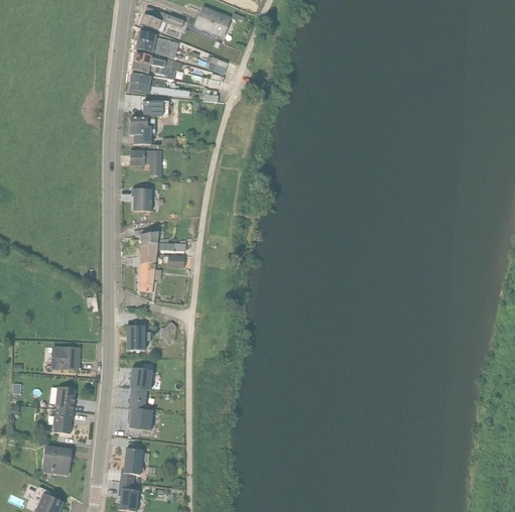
[(231,17),(231,16),(202,5),(195,25),(223,37),(231,17)]
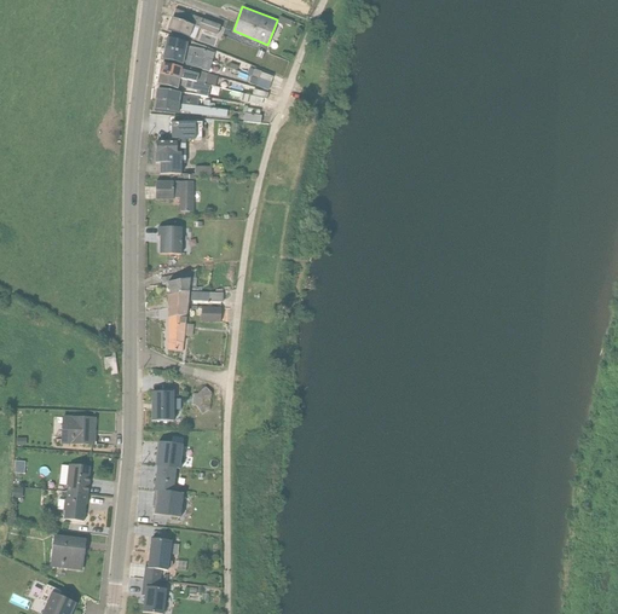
[(194,24),(192,24),(198,27),(202,17),(175,7),(172,16),(194,24)]
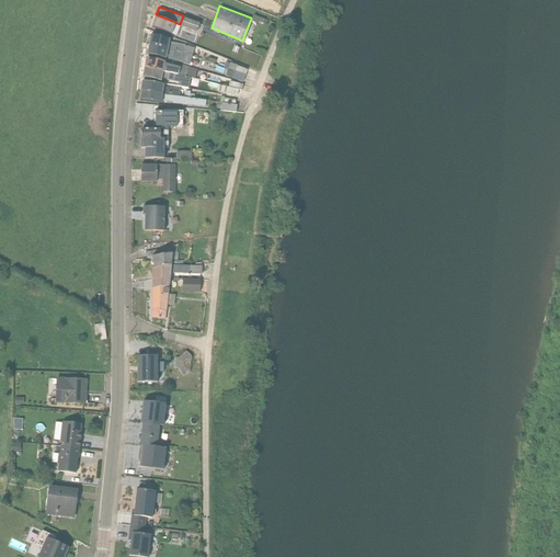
[(175,22),(156,14),(151,25),(171,33),(174,22),(175,22)]
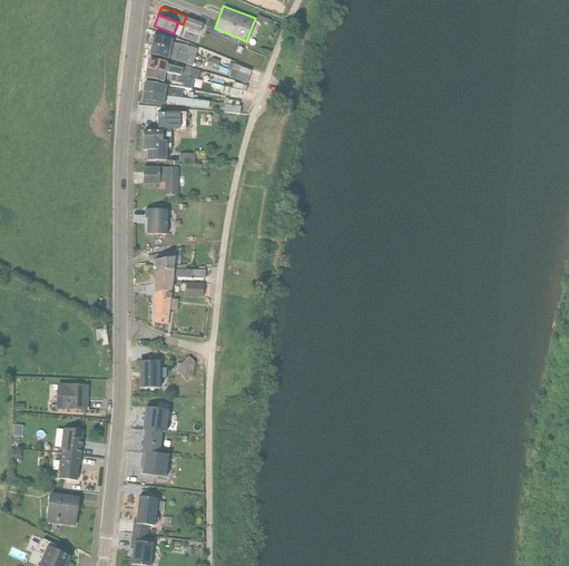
[(186,16),(183,25),(199,30),(203,21),(186,16)]
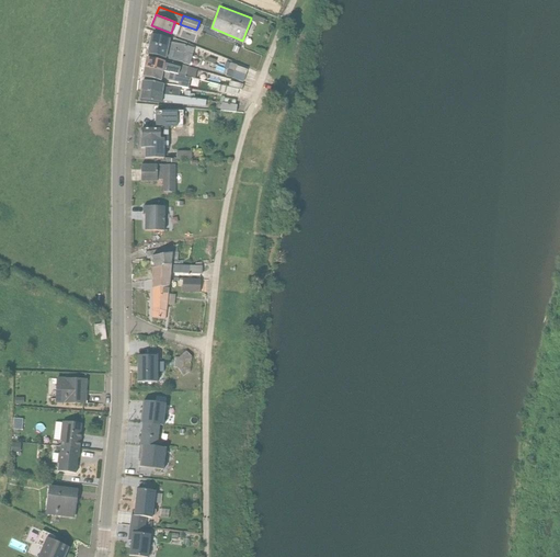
[(148,43),(168,47),(169,40),(170,37),(150,33),(148,43)]
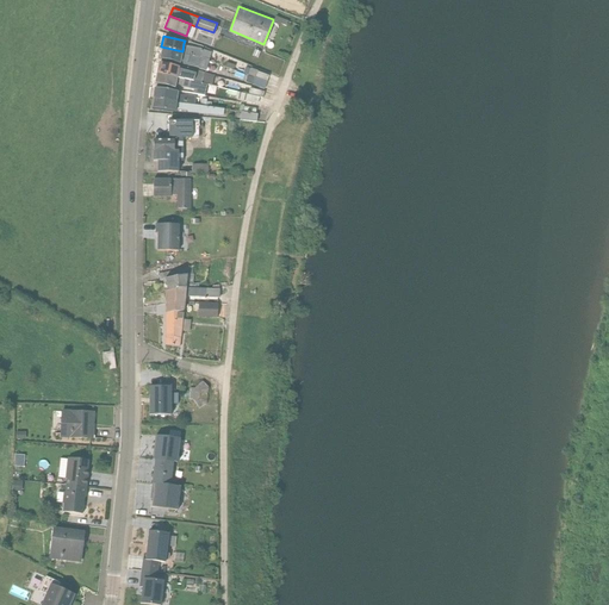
[(184,43),(182,51),(190,52),(199,55),(205,57),(209,58),(211,50),(202,47),(184,43)]
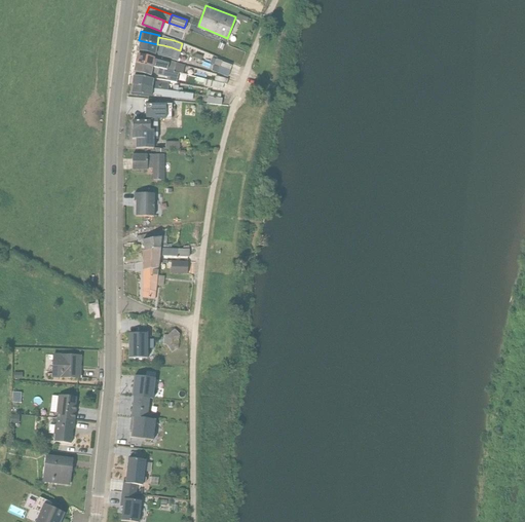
[(157,44),(139,40),(138,49),(155,53),(156,50),(157,44)]
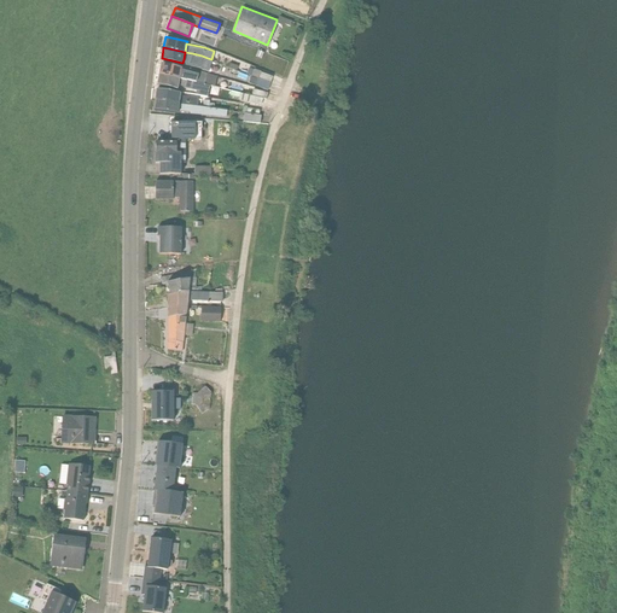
[(185,52),(184,59),(191,62),(197,63),(203,64),(204,63),(208,63),(208,58),(202,56),(192,53),(185,52)]
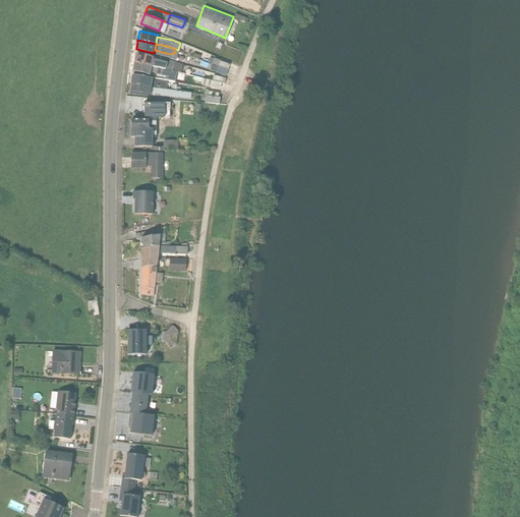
[(133,61),(151,65),(153,57),(153,56),(135,52),(133,61)]
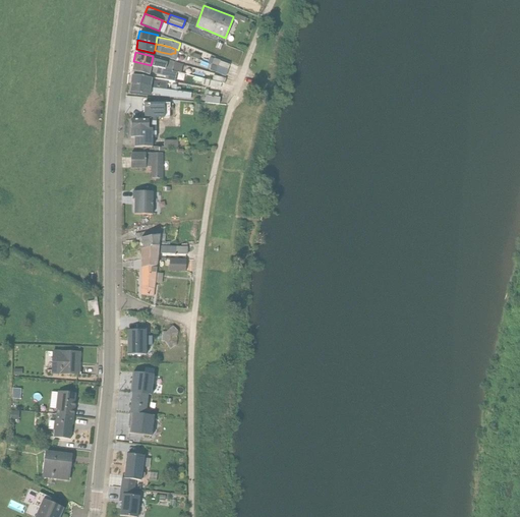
[(212,62),(228,68),(230,63),(220,59),(220,58),(204,53),(203,58),(212,62)]
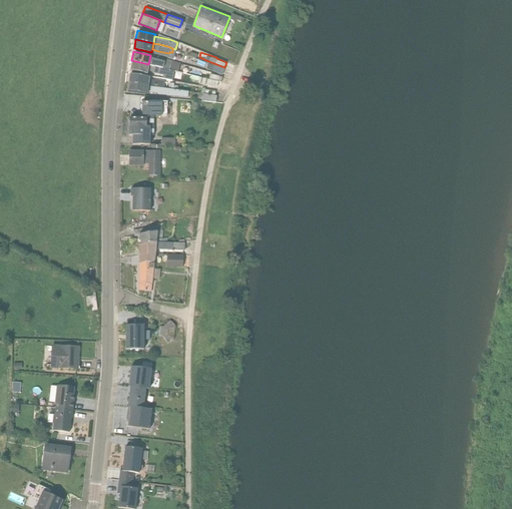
[(150,55),(150,56),(164,60),(162,67),(174,69),(186,72),(190,73),(192,67),(179,64),(180,62),(171,59),(164,57),(151,53),(150,55)]
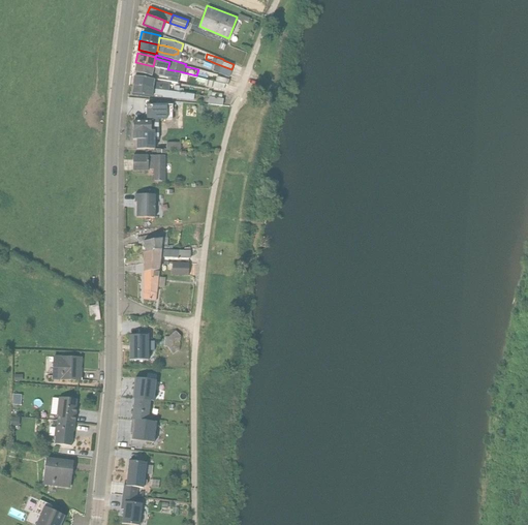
[(155,58),(153,66),(167,69),(169,62),(155,58)]
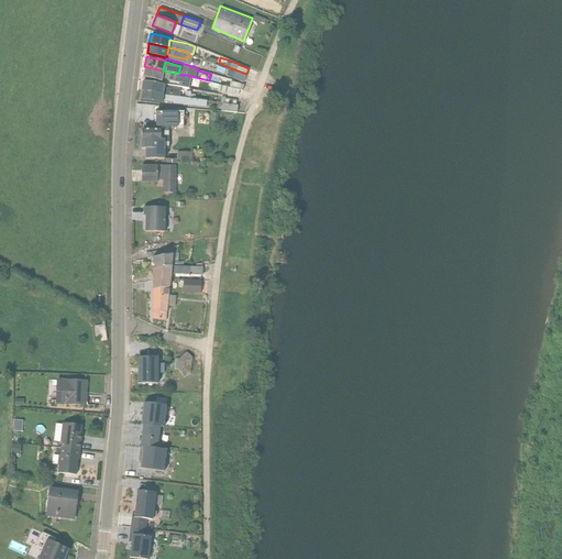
[(163,70),(144,66),(143,76),(162,79),(162,77),(163,70)]
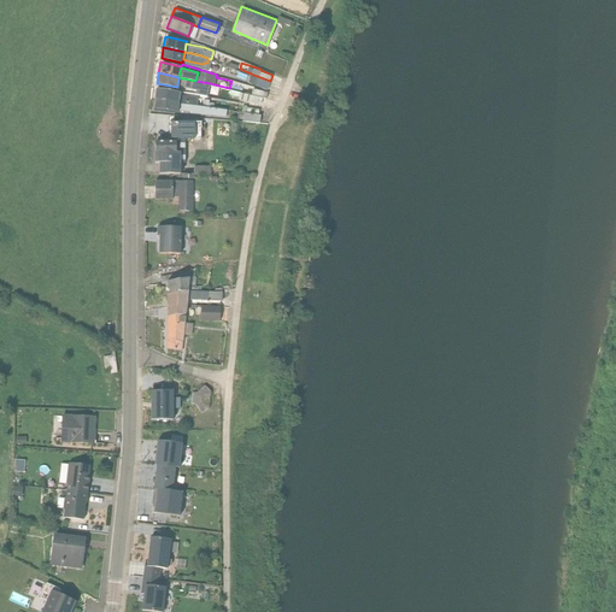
[(270,81),(251,74),(248,81),(268,87),(270,81)]
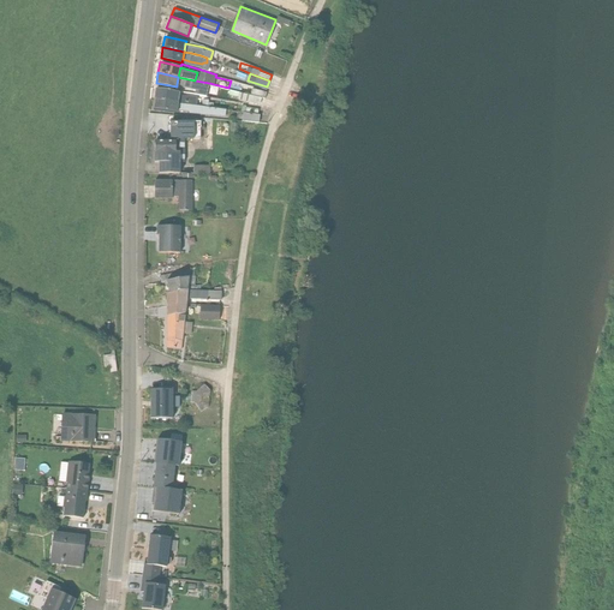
[(178,77),(177,84),(184,85),(196,88),(195,91),(197,93),(207,94),(208,85),(222,89),(224,87),(209,83),(195,81),(178,77)]
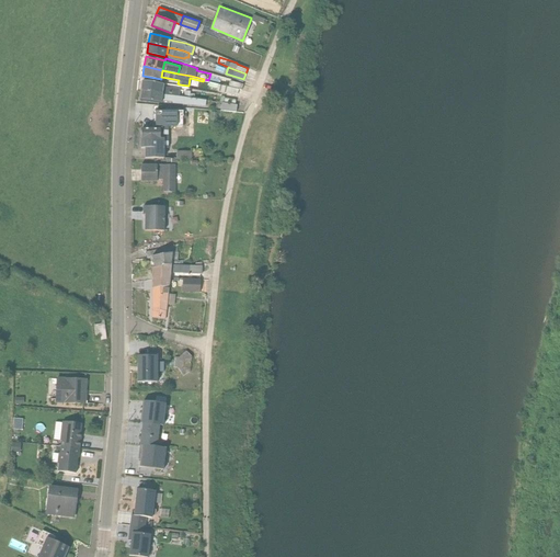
[(219,83),(238,88),(241,88),(243,82),(230,79),(221,77),(219,83)]
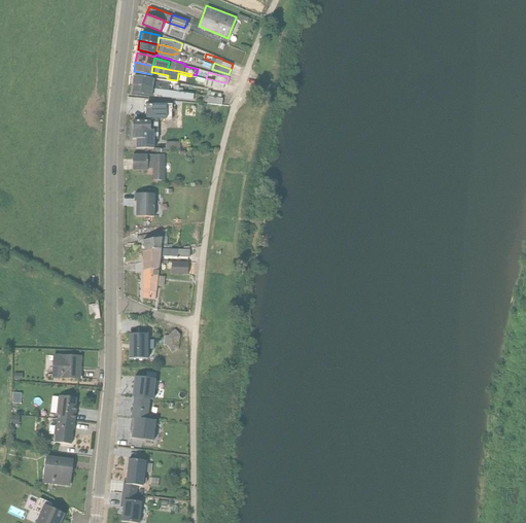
[(132,83),(152,86),(153,79),(153,77),(133,74),(132,83)]
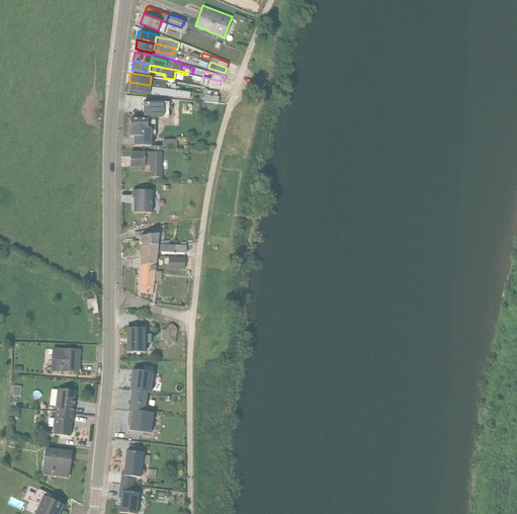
[(220,81),(202,77),(201,76),(200,82),(219,86),(220,81)]
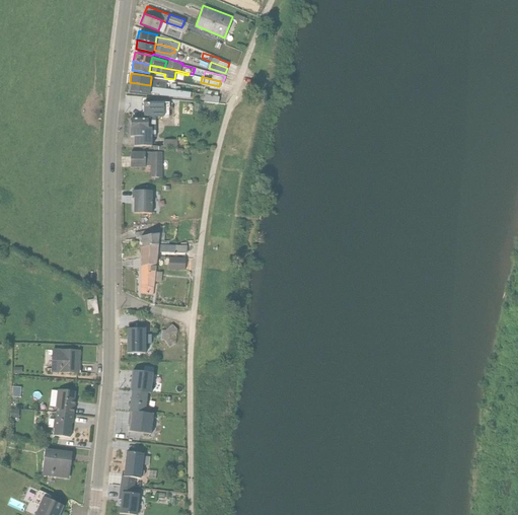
[(150,85),(165,87),(166,81),(166,80),(151,78),(150,85)]
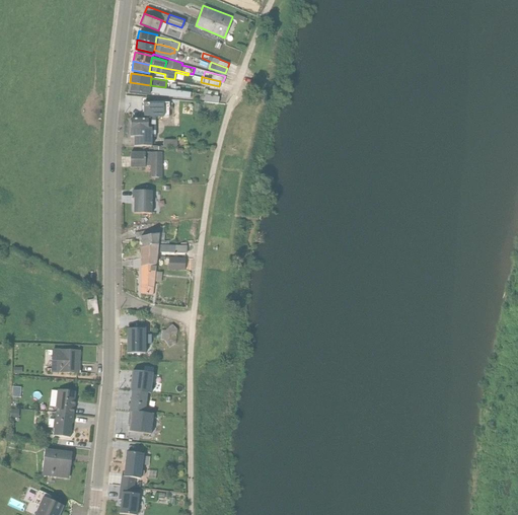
[(150,85),(130,82),(129,90),(149,93),(149,91),(150,85)]
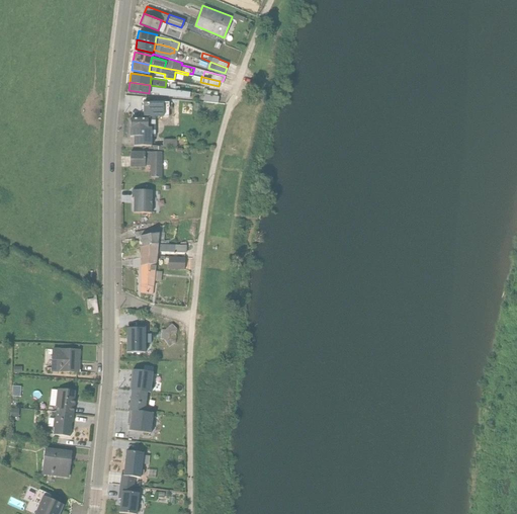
[(150,85),(149,91),(159,92),(159,93),(189,96),(190,91),(165,87),(150,85)]
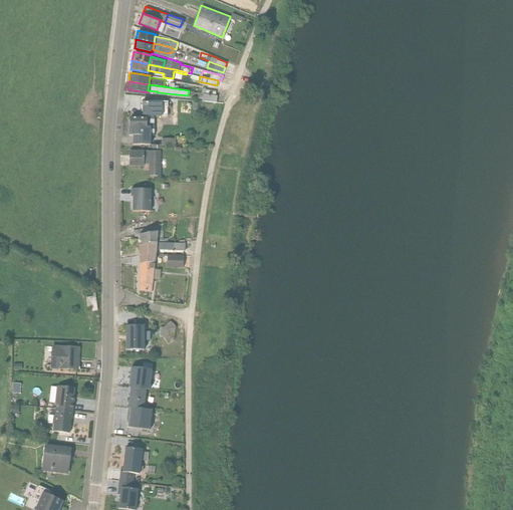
[(203,93),(202,99),(216,100),(217,94),(203,92),(203,93)]
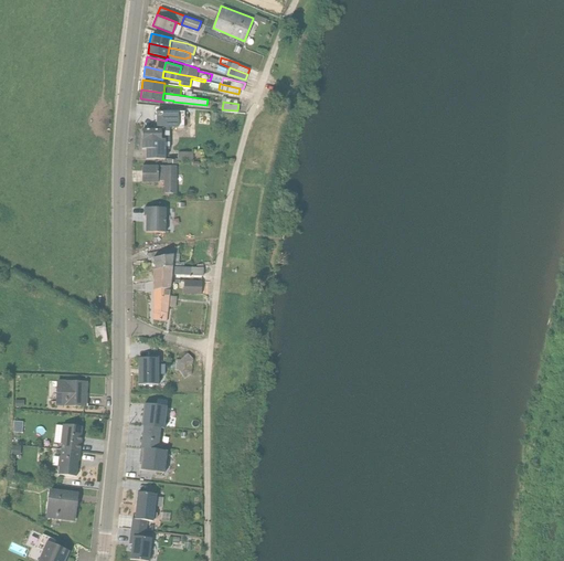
[(156,127),(141,127),(141,147),(145,147),(146,157),(157,157),(166,157),(165,147),(170,147),(169,125),(183,125),(183,109),(156,109),(156,127)]
